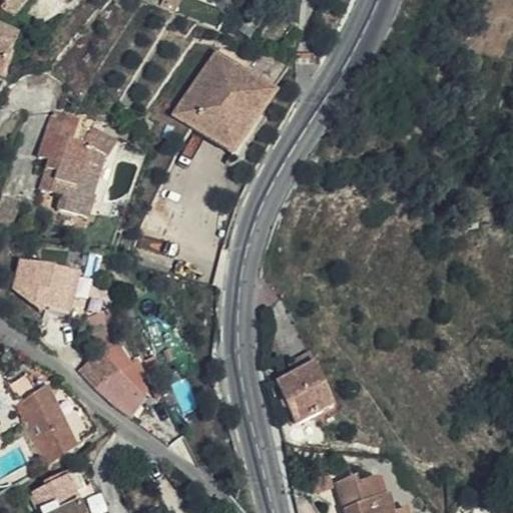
[(13,19),(26,0),(8,0),(0,11),(13,19)]
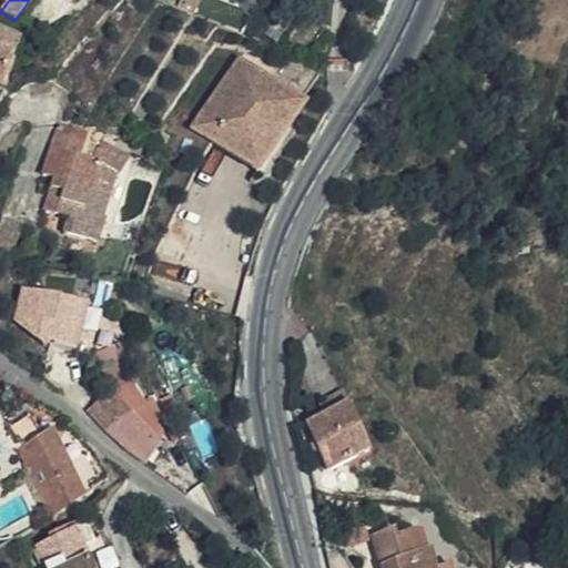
[(134,11),(142,2),(139,0),(124,0),(123,2),(134,11)]
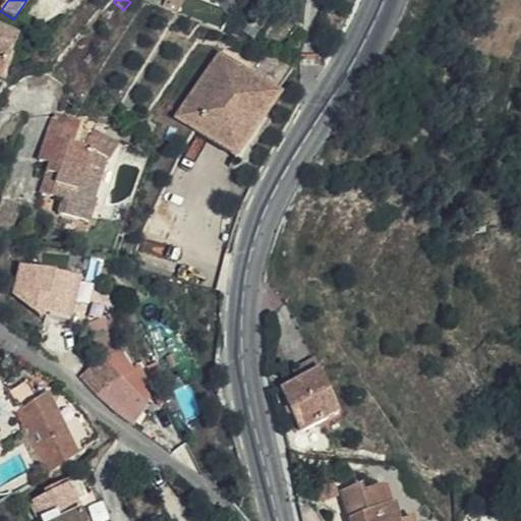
[(169,8),(174,10),(178,0),(164,0),(162,5),(169,8)]
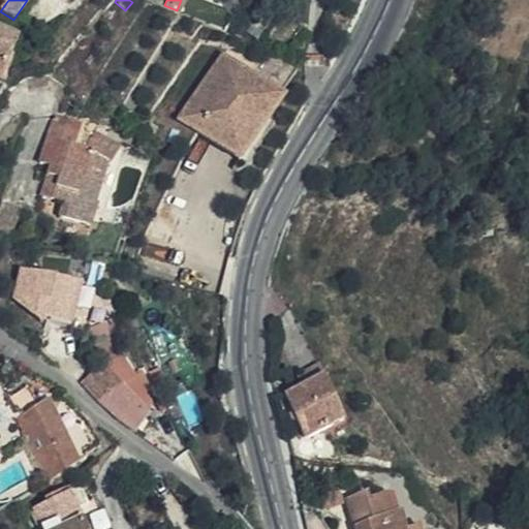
[(0,48),(12,54),(18,40),(18,39),(5,32),(0,29),(0,48)]
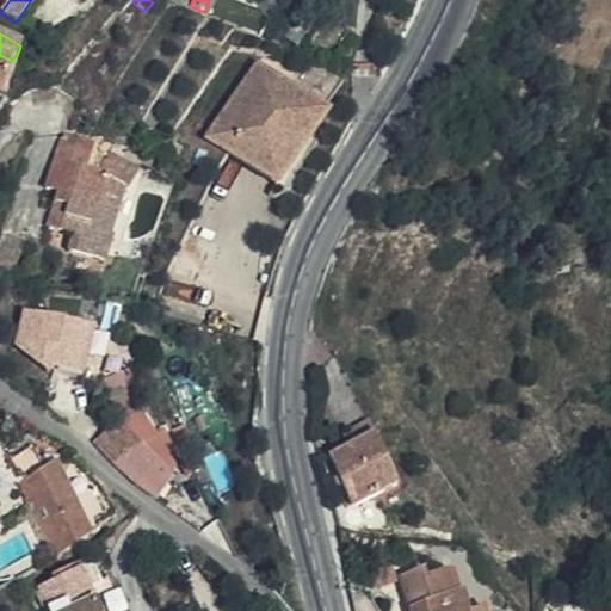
[(321,109),(340,80),(307,67),(301,75),(267,51),(208,136),(277,185),(326,113),(321,109)]
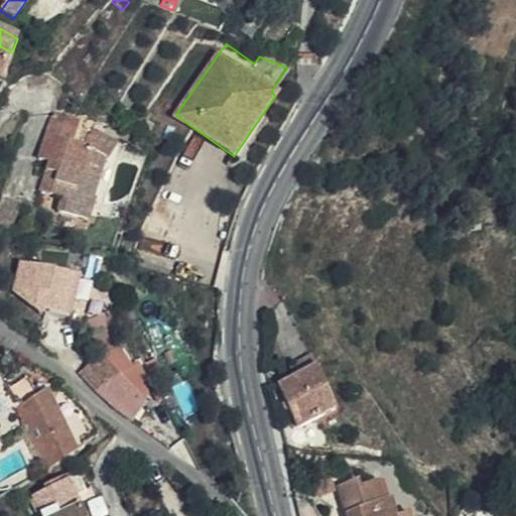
[(0,71),(3,73),(12,52),(0,46),(0,71)]
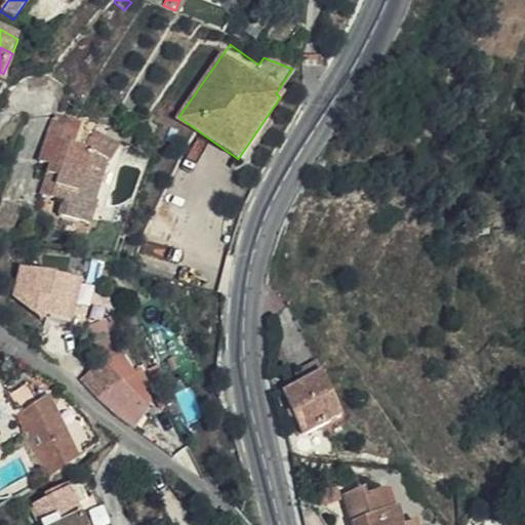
[(111,162),(119,146),(93,130),(82,147),(74,144),(80,123),(53,115),(39,159),(48,162),(40,194),(62,201),(58,213),(89,224),(97,201),(95,198),(107,161),(111,162)]
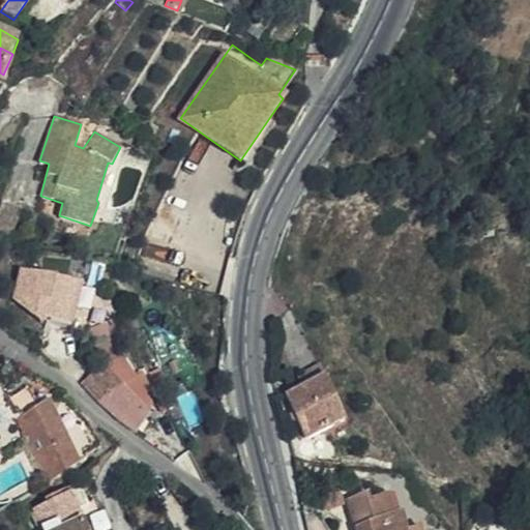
[(0,229),(15,233),(22,210),(0,203),(0,229)]
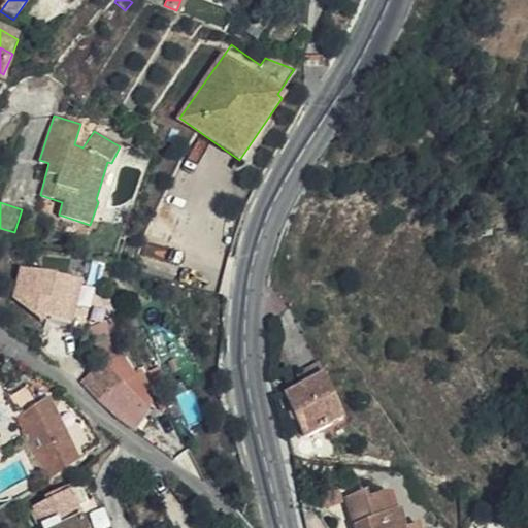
[(21,264),(11,305),(74,321),(85,278),(21,264)]
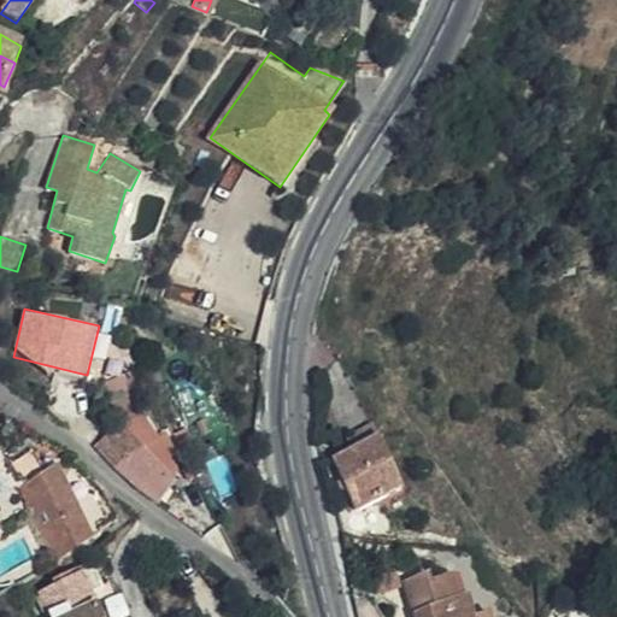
[(125,429),(103,452),(104,453),(115,465),(152,499),(158,503),(174,482),(166,475),(175,465),(170,458),(176,453),(164,434),(159,438),(146,418),(128,432),(125,429)]
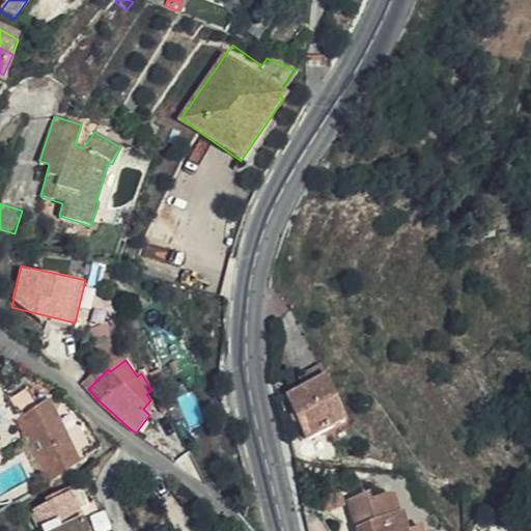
[(306,386),(324,379),(318,367),(302,374),(306,386)]
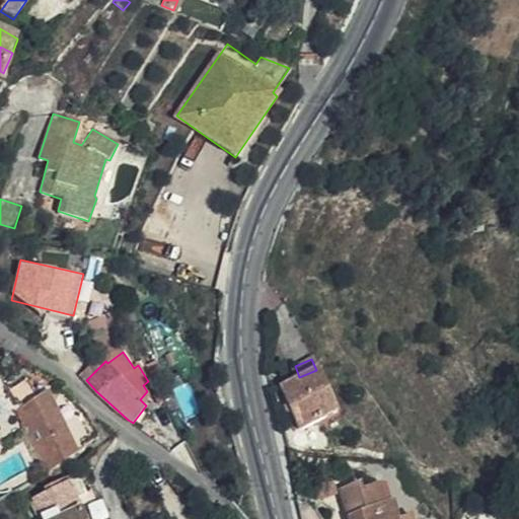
[(40,377),(33,380),(41,395),(52,391),(67,428),(94,418),(88,409),(79,406),(74,401),(70,397),(67,388),(67,384),(58,377),(44,369),(40,377)]
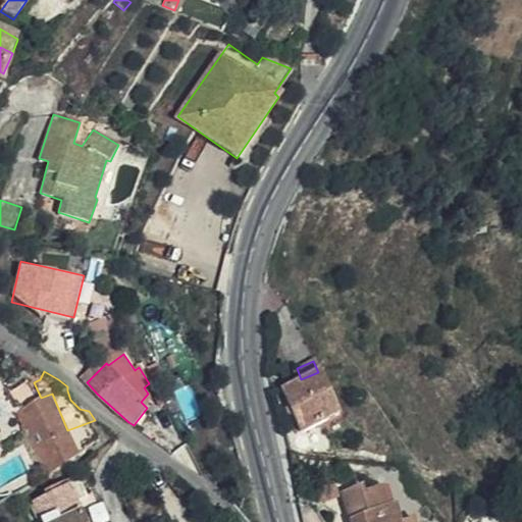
[(338,418),(318,372),(301,379),(279,389),(299,435),(338,418)]
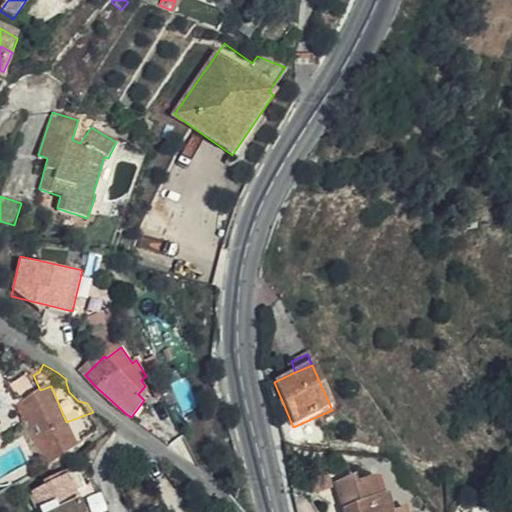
[(51,459),(54,459),(75,444),(66,422),(51,386),(40,390),(33,375),(18,381),(51,459)]
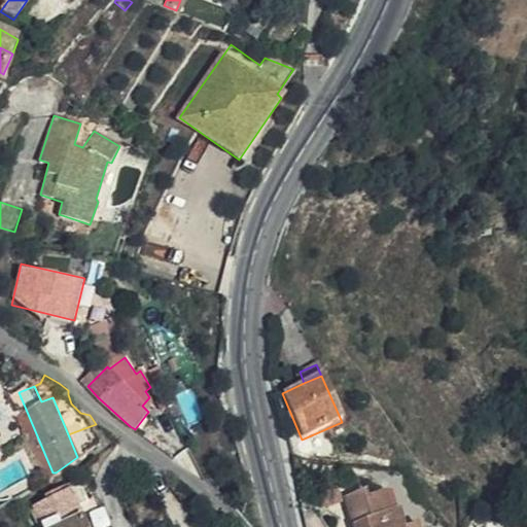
[(69,490),(37,502),(43,520),(76,507),(69,490)]
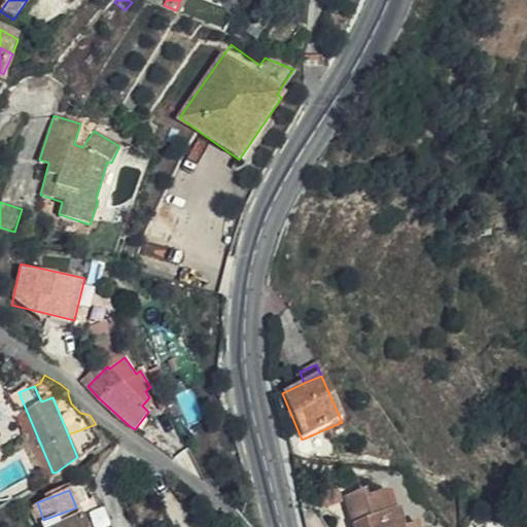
[(352,526),(403,526),(398,508),(395,508),(390,511),(384,492),(383,492),(366,497),(364,491),(344,497),(352,526)]
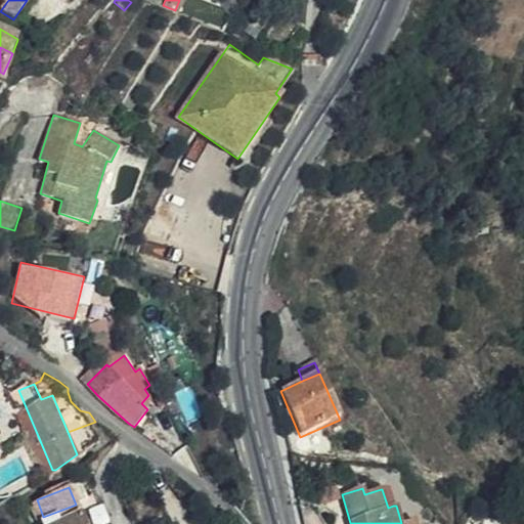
[(389,490),(382,489),(388,508),(393,506),(389,490)]
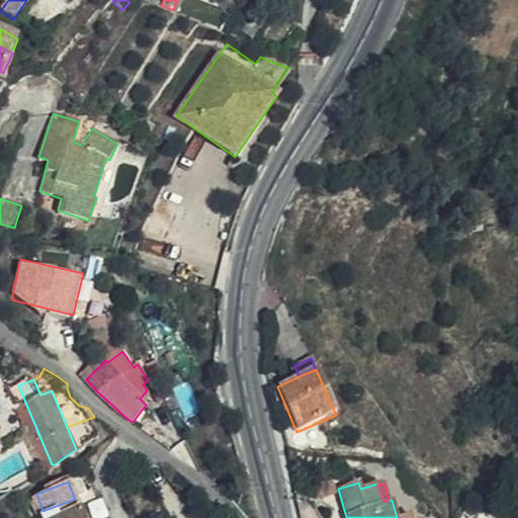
[(75,499),(42,511),(46,517),(87,517),(84,508),(78,509),(75,499)]
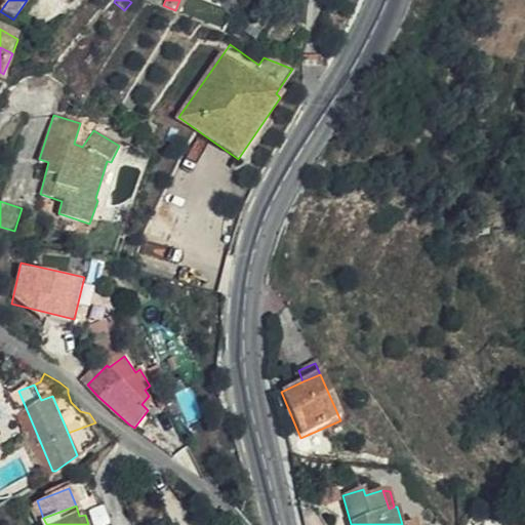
All buildings are outlined.
